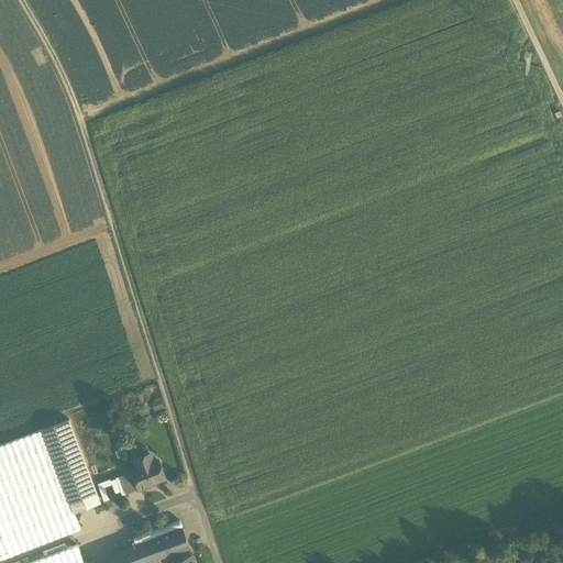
[(156,410),(165,407),(162,396),(152,399),(156,410)]
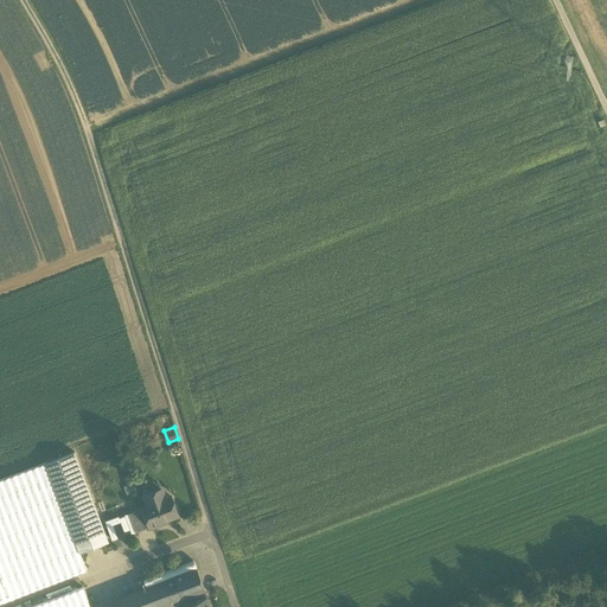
[(45,464),(80,553),(108,542),(75,452),(45,464)]
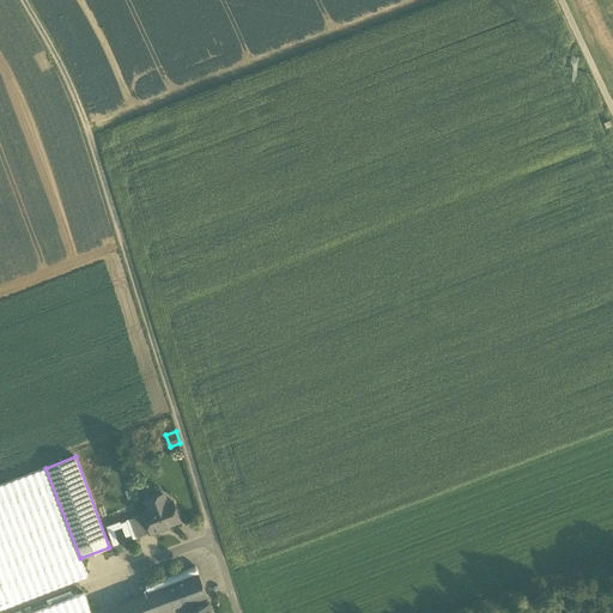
[(0,608),(87,576),(46,468),(0,485),(0,608)]
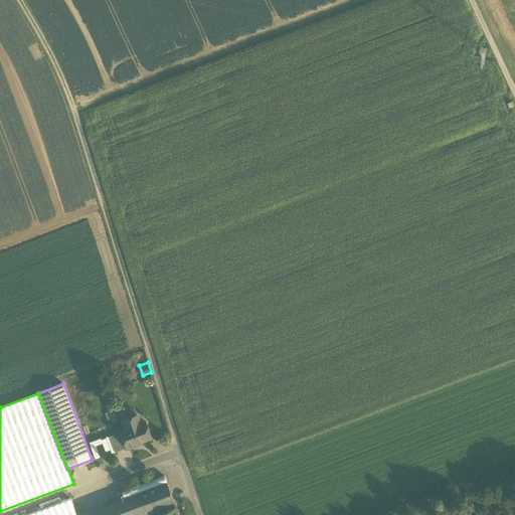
[(127,447),(128,449),(138,445),(137,443),(151,438),(145,421),(140,423),(138,416),(123,422),(126,428),(121,431),(121,432),(127,447)]
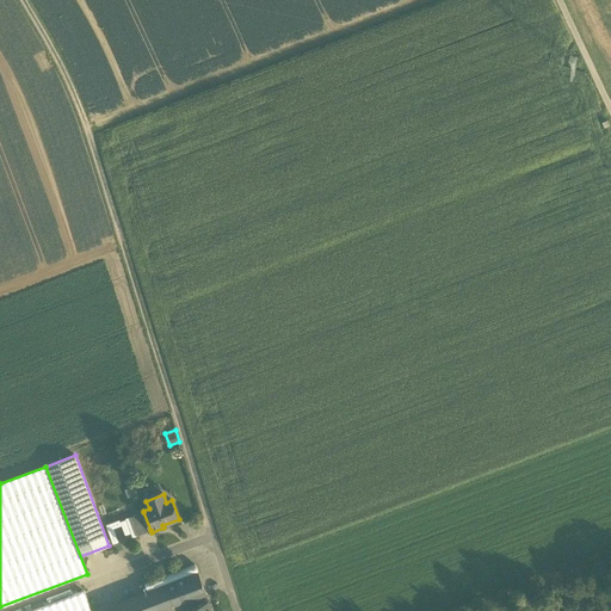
[(129,517),(136,536),(150,530),(143,512),(129,517)]
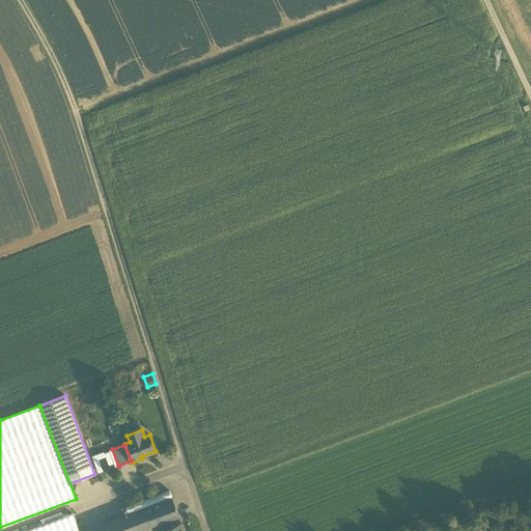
[(115,467),(118,466),(112,449),(109,450),(115,467)]
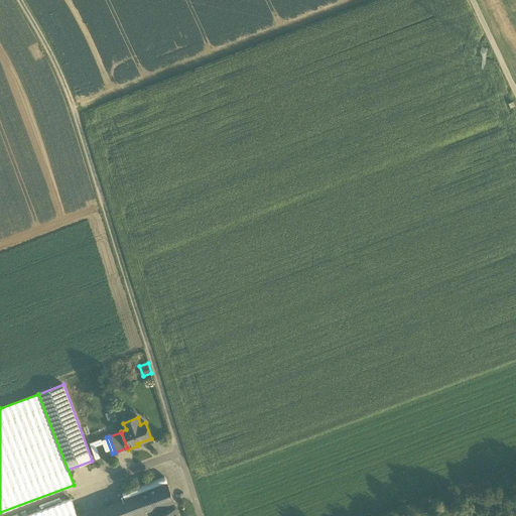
[(122,493),(125,499),(167,483),(164,476),(122,493)]
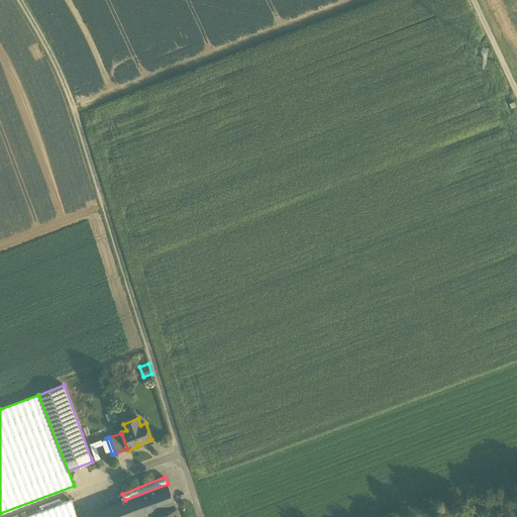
[(149,492),(157,509),(174,503),(167,486),(149,492)]
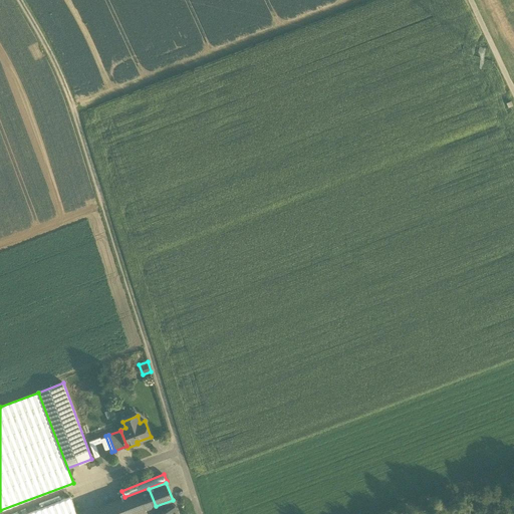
[(149,489),(121,499),(126,513),(134,513),(146,509),(156,506),(149,489)]
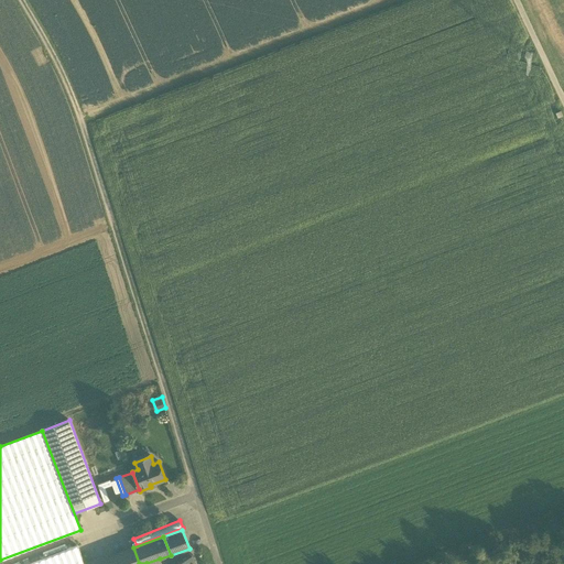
[(26,563),(84,563),(77,545),(26,563)]
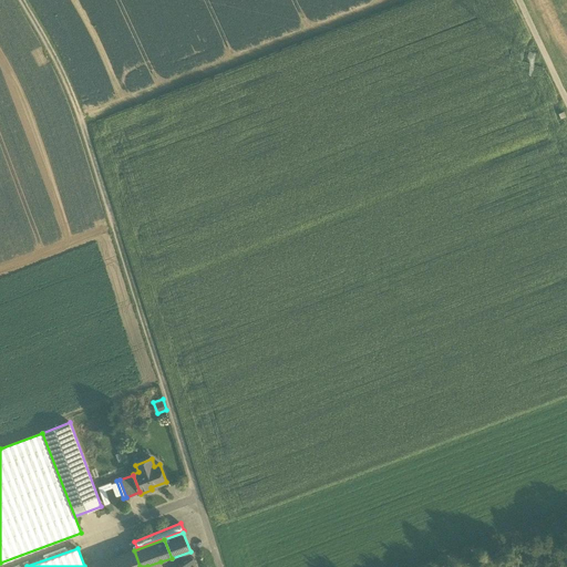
[(131,566),(140,566),(134,550),(126,554),(131,566)]
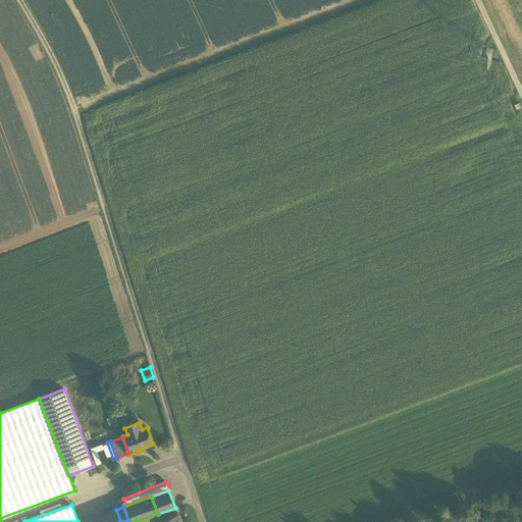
[(120,521),(116,510),(84,521),(120,521)]
